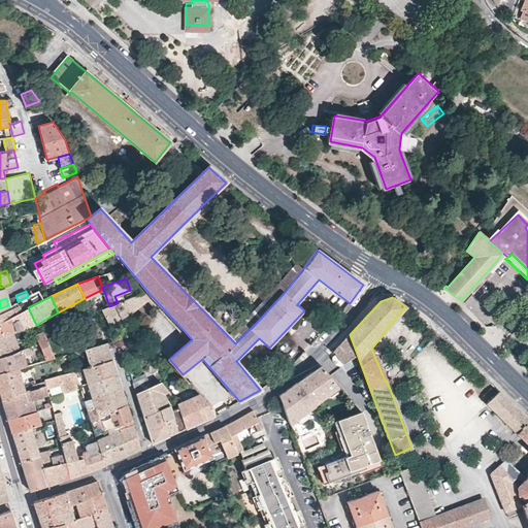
[(100,308),(108,325),(127,315),(121,302),(118,303),(109,306),(100,308)]
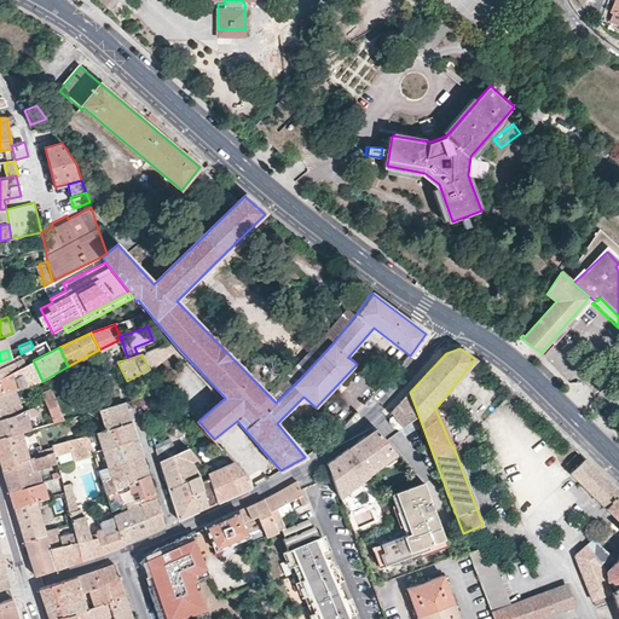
[(0,379),(9,374),(23,366),(18,359),(0,366),(0,379)]
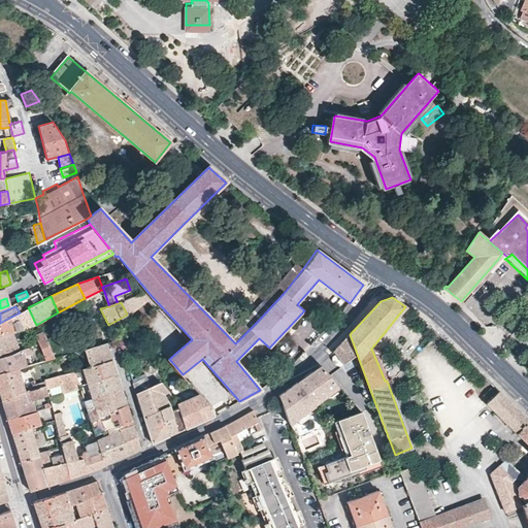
[(36,325),(28,307),(20,312),(7,319),(12,333),(36,325)]
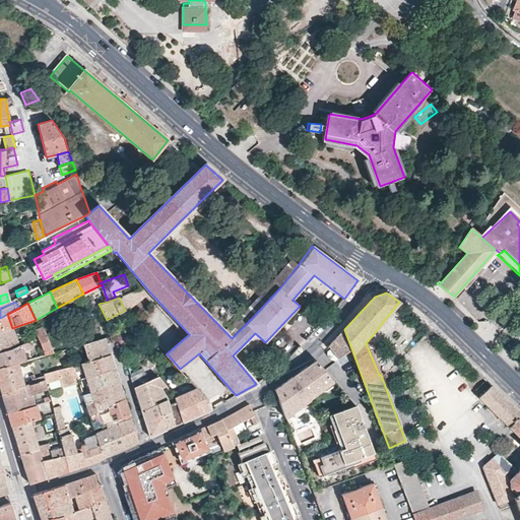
[(0,332),(12,328),(7,314),(0,318),(0,332)]
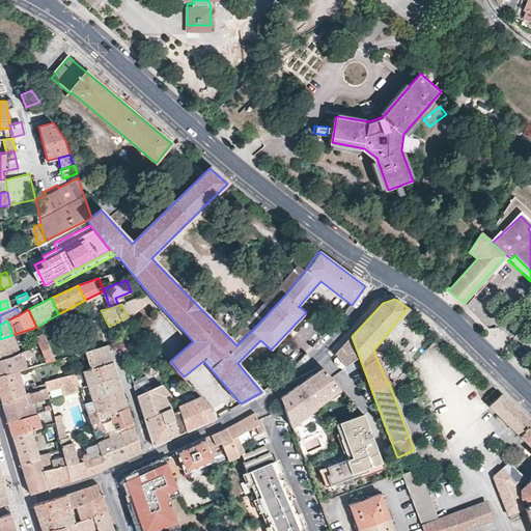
[(435,327),(432,326),(429,329),(437,335),(440,332),(435,327)]
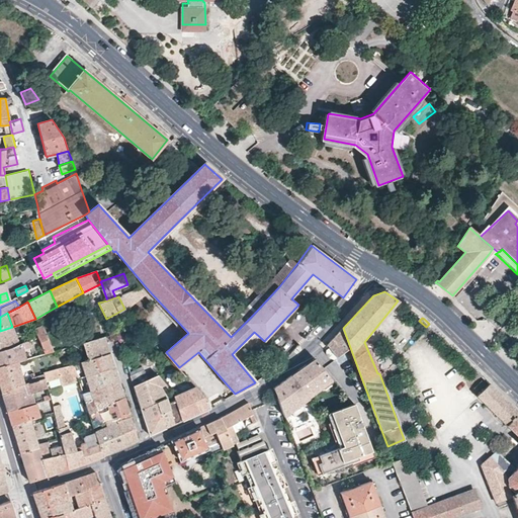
[(46,352),(55,350),(48,324),(38,328),(41,337),(46,352)]
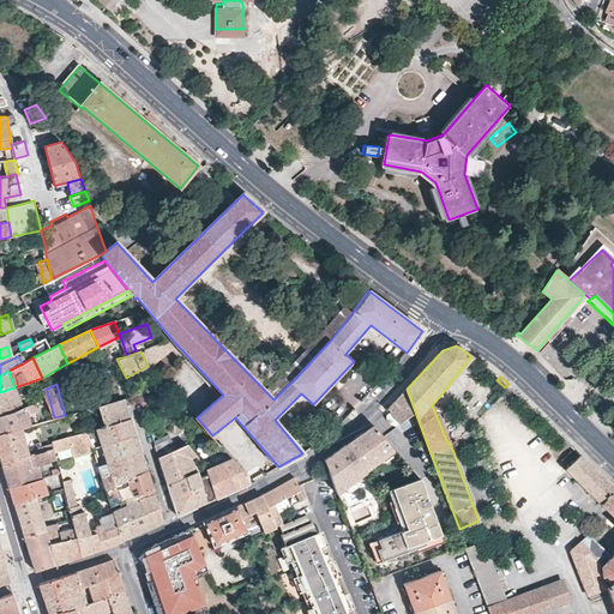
[(0,416),(16,411),(23,408),(14,387),(0,392),(0,416)]
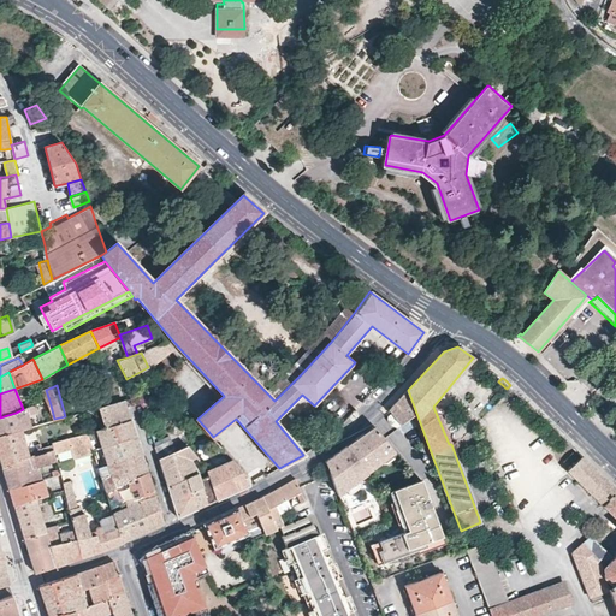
[(401,425),(416,413),(408,390),(397,402),(390,410),(392,414),(401,425)]
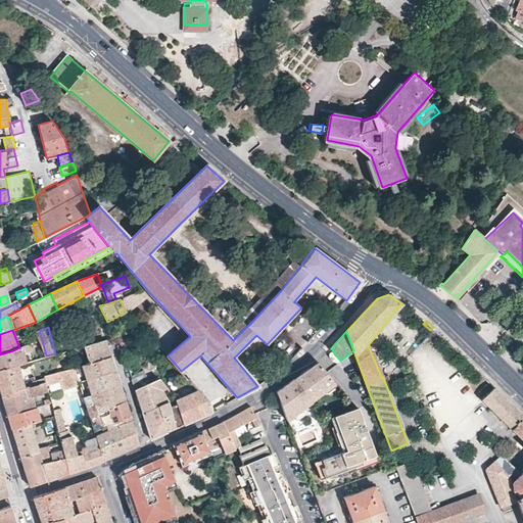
[(110,350),(106,339),(86,345),(85,345),(86,350),(90,362),(111,357),(110,350)]
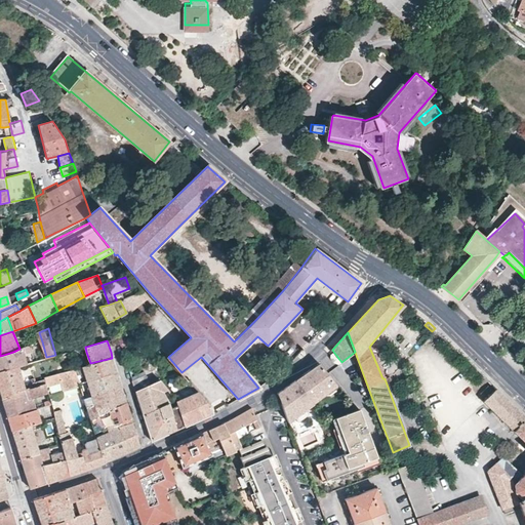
[(0,370),(18,365),(27,363),(25,354),(33,352),(31,345),(19,349),(13,352),(0,356),(0,370)]
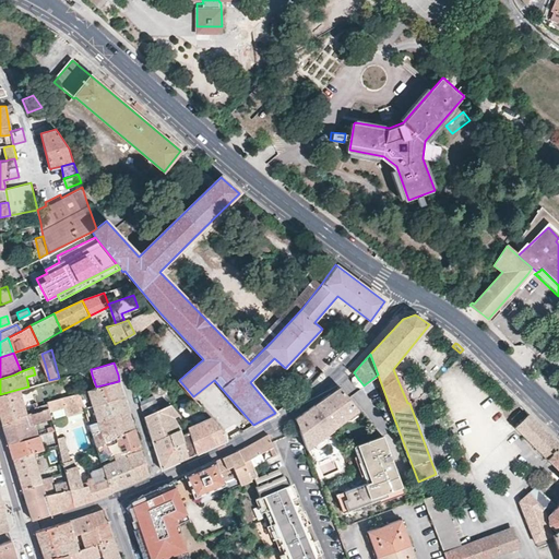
[(361,388),(364,385),(356,376),(353,378),(353,381),(356,385),(361,388)]
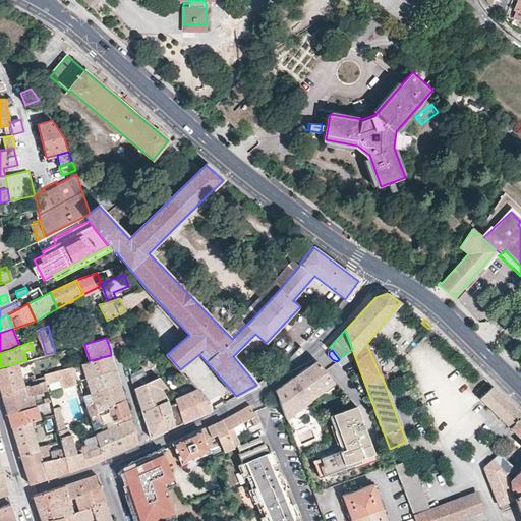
[(87,377),(116,369),(114,362),(111,355),(90,360),(82,362),(87,377)]
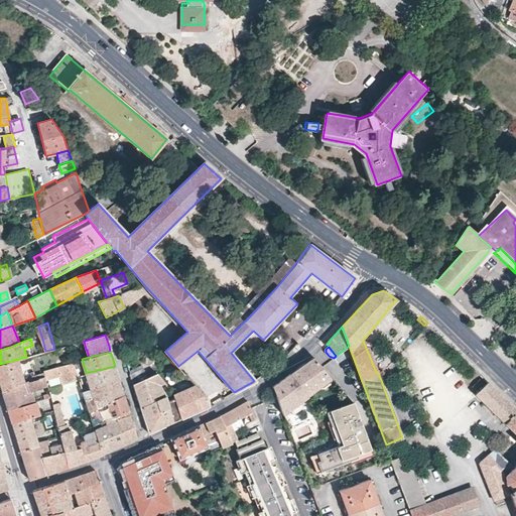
[(290,374),(308,395),(320,387),(326,388),(331,384),(332,380),(321,367),(314,357),(301,366),(290,374)]
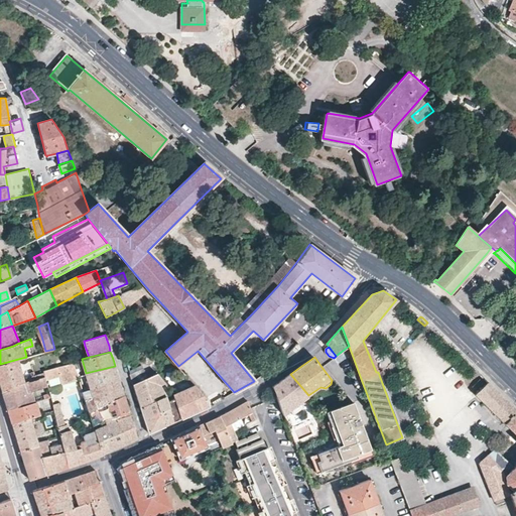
[(24,383),(18,359),(0,364),(0,385),(2,391),(24,383)]
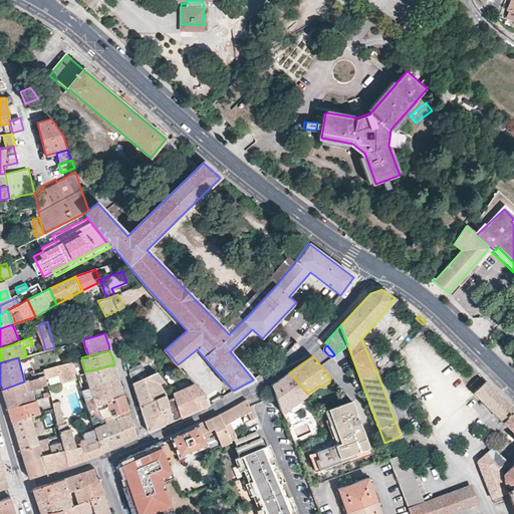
[(77,373),(73,359),(44,368),(45,373),(46,378),(59,375),(61,382),(79,378),(77,373)]
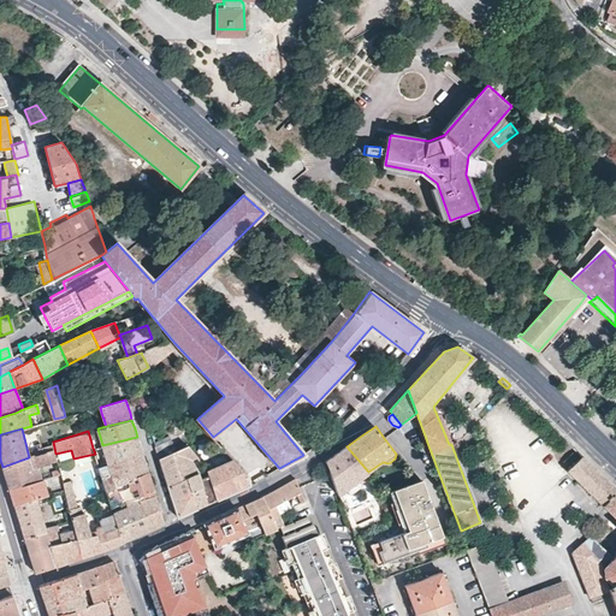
[(108,462),(142,454),(140,446),(137,437),(102,445),(108,462)]
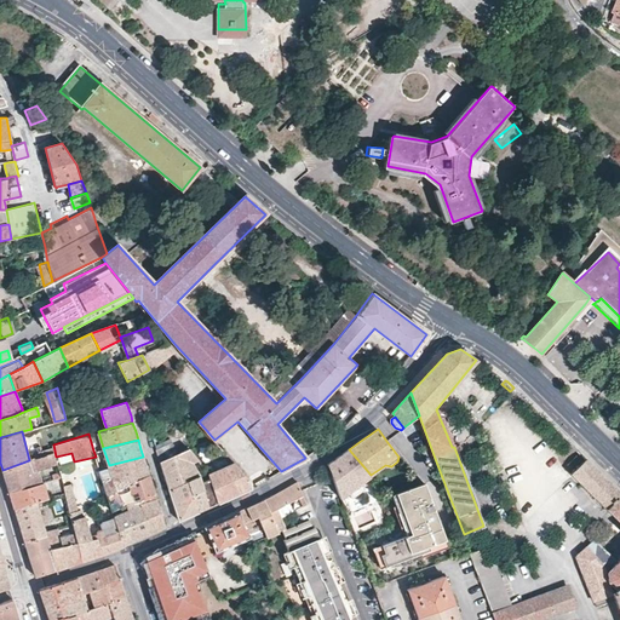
[(160,460),(181,449),(173,440),(156,447),(159,454),(160,460)]
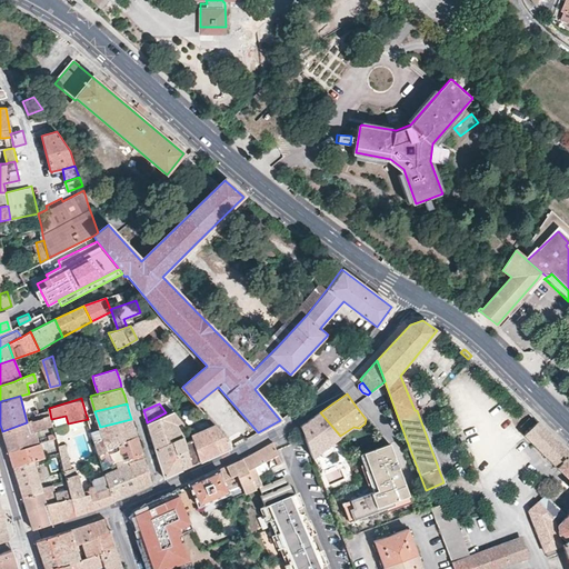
[(178,422),(183,420),(177,408),(166,412),(147,422),(151,437),(155,448),(172,440),(185,436),(178,422)]
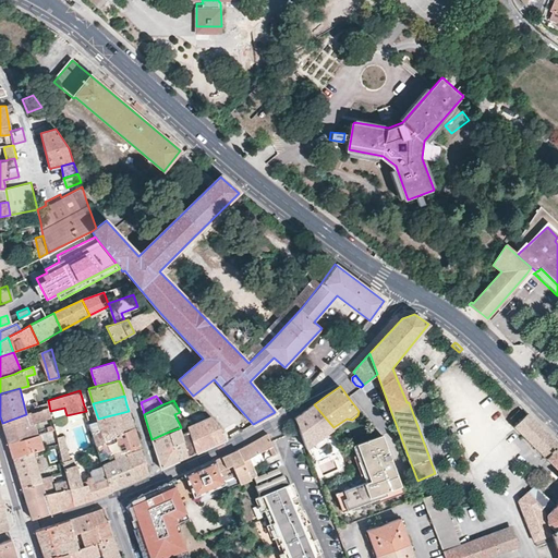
[(32,412),(41,409),(39,402),(29,405),(32,412)]
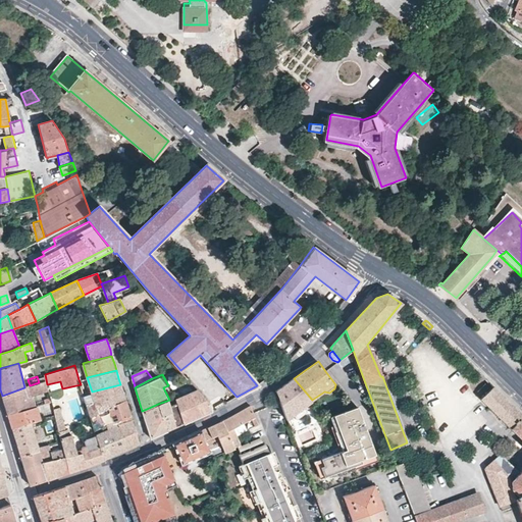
[(304,408),(313,402),(312,400),(294,378),(283,385),(276,390),(280,401),(288,420),(294,415),(297,419),(307,412),(304,408)]
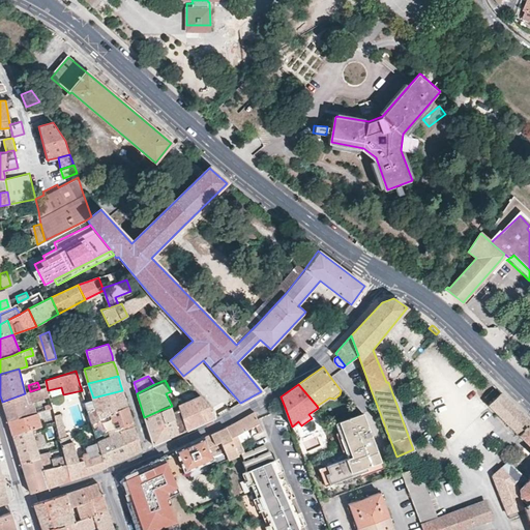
[(48,390),(47,385),(39,388),(30,391),(25,393),(2,402),(5,414),(7,420),(36,412),(33,402),(50,396),(48,390)]
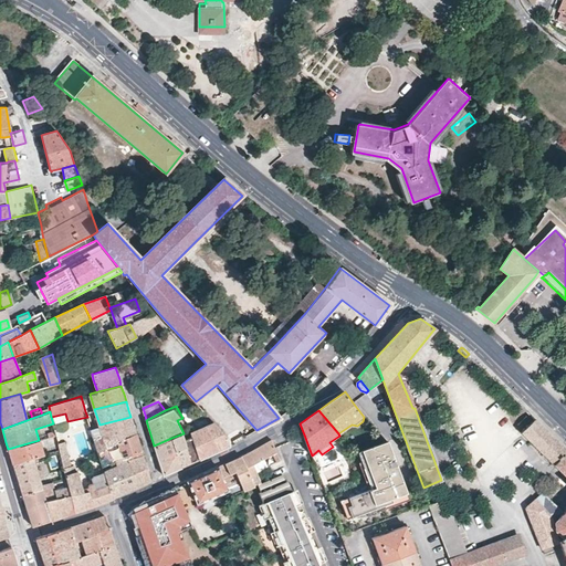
[(96,447),(136,435),(133,423),(130,417),(100,425),(91,427),(96,447)]
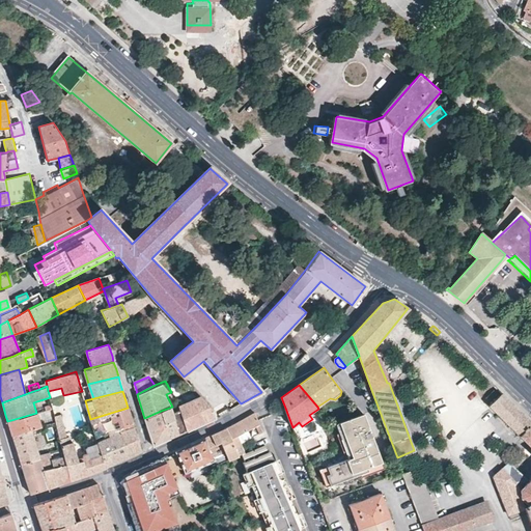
[(202,423),(219,416),(201,396),(178,406),(187,430),(202,423)]
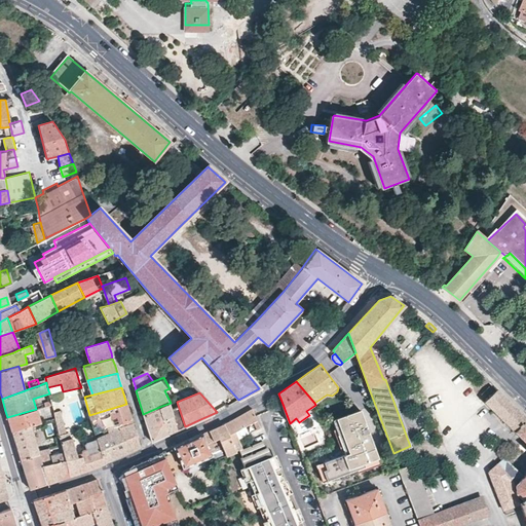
[(486,474),(501,510),(518,504),(525,500),(525,427),(493,397),(487,404),(525,441),(525,473),(518,481),(497,462),(486,474)]
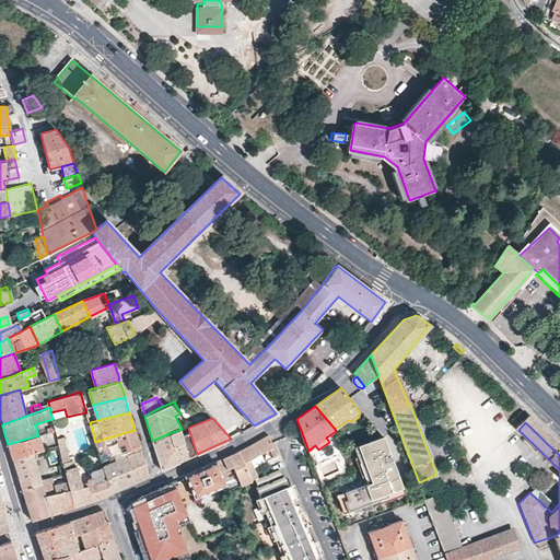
[(191,456),(197,454),(188,428),(188,426),(182,429),(170,433),(178,463),(191,456)]
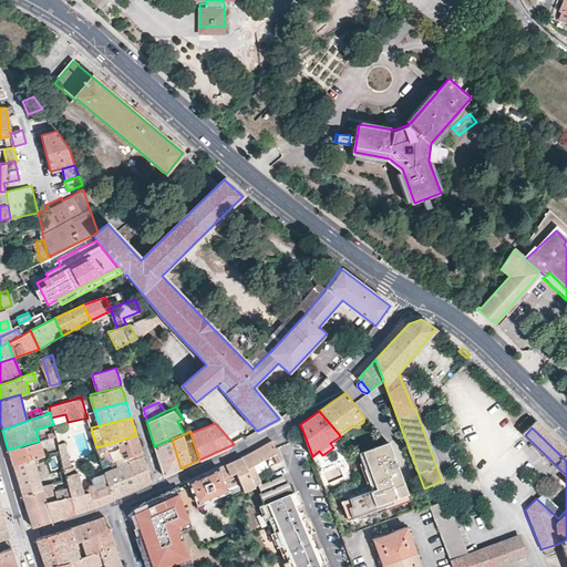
[(125,456),(142,452),(140,444),(136,435),(96,447),(102,464),(110,461),(125,456)]
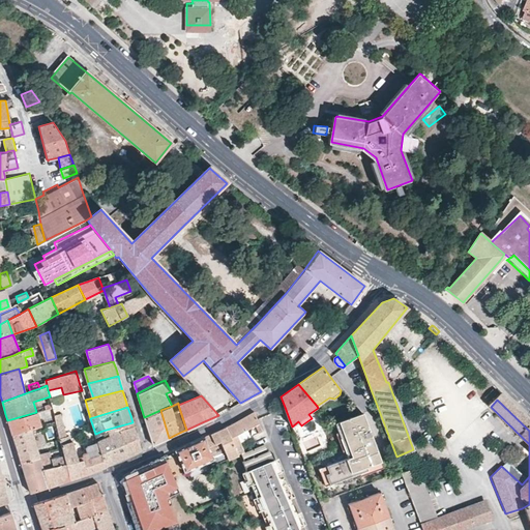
[(160,410),(144,417),(150,438),(152,445),(169,438),(160,410)]
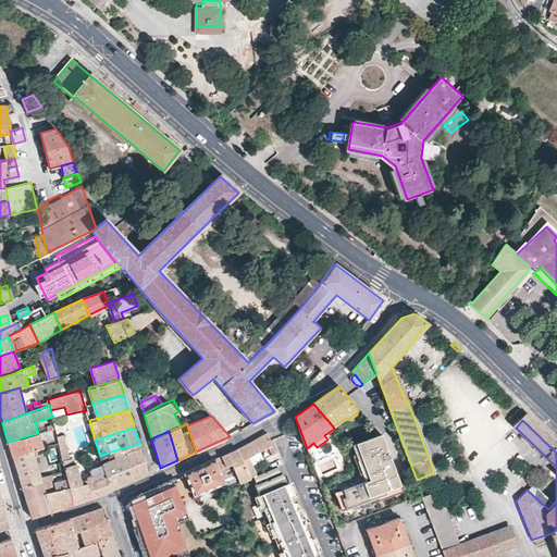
[(42,448),(38,433),(8,442),(11,452),(12,457),(33,450),(42,448)]
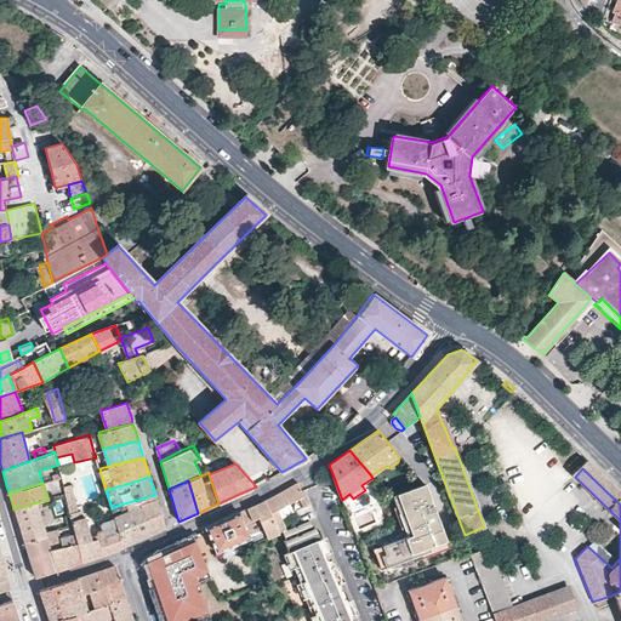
[(75,501),(72,483),(63,485),(63,489),(66,494),(68,503),(75,501)]
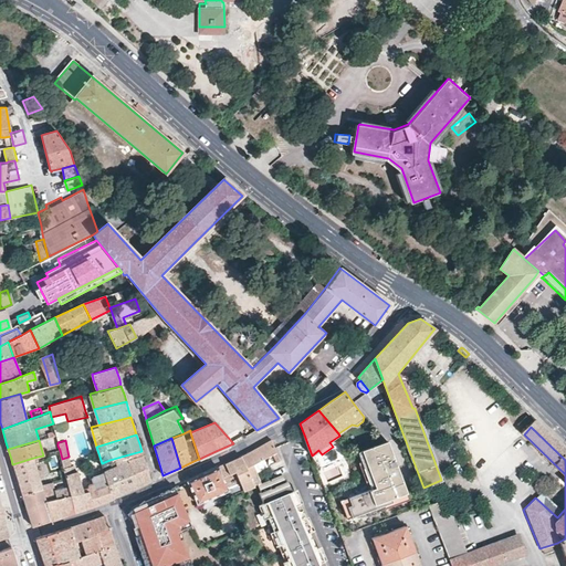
[(251,475),(258,472),(255,465),(278,452),(274,446),(272,440),(258,448),(243,457),(251,475)]
